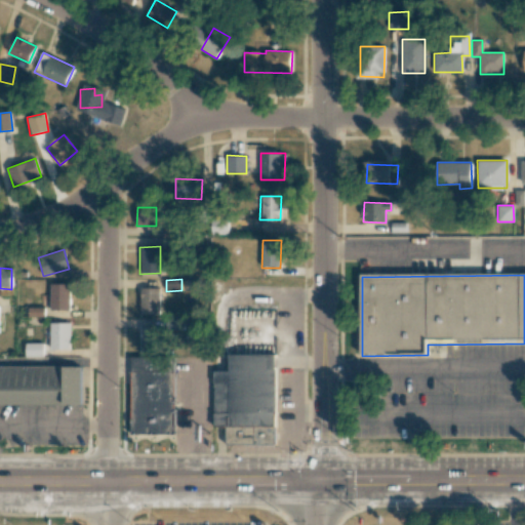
[(70,284),(50,284),(50,310),(70,311),(70,284)]
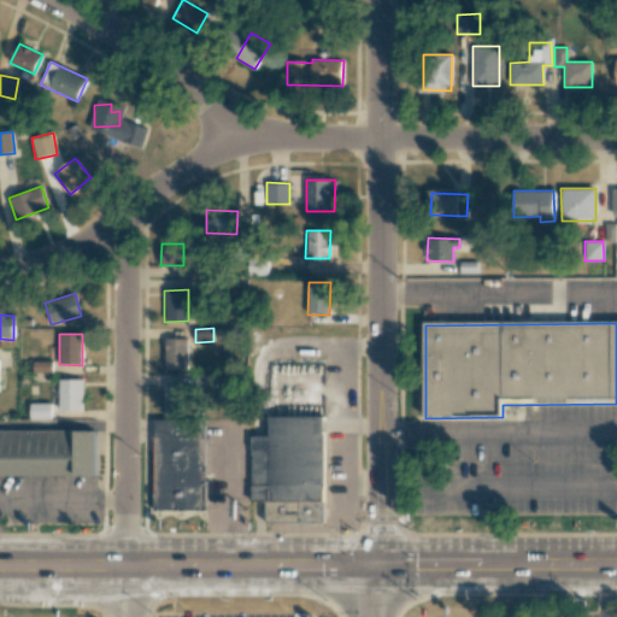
[(188,370),(187,339),(165,339),(165,370),(188,370)]
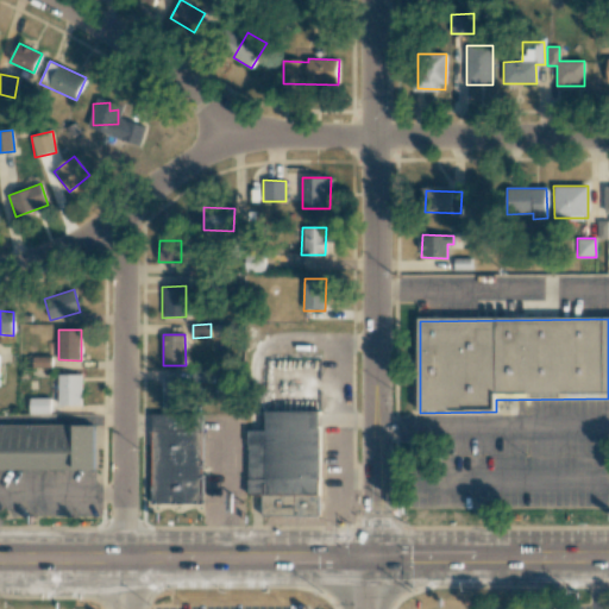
[(58,405),(81,405),(81,374),(58,375),(58,405)]
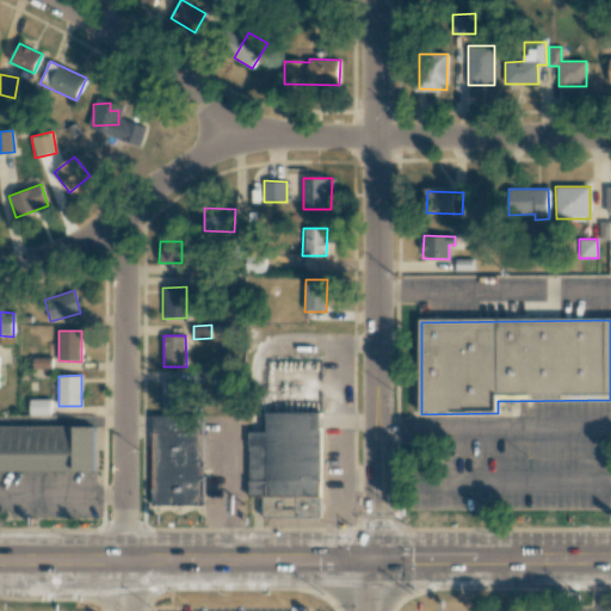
[(164,411),(186,412),(186,381),(165,381),(164,411)]
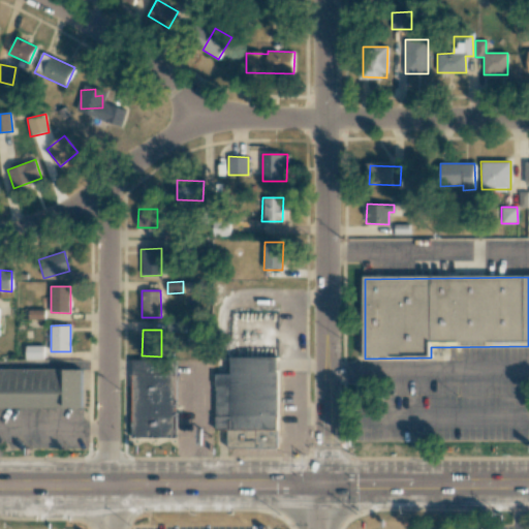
[(42,345),(25,345),(25,360),(42,359),(42,345)]
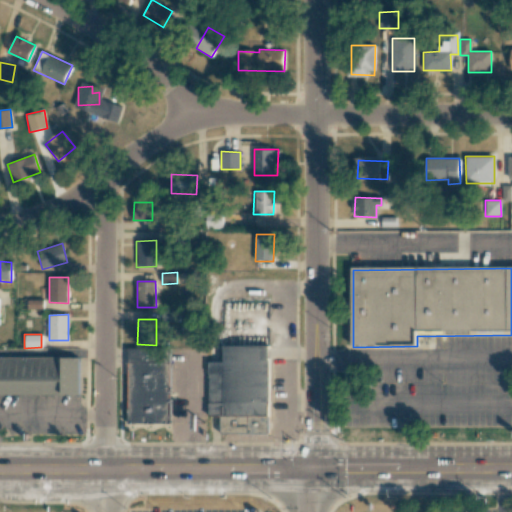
[(268,346),(225,347),(225,362),(208,362),(208,419),(221,419),(221,433),(268,432),(268,346)]
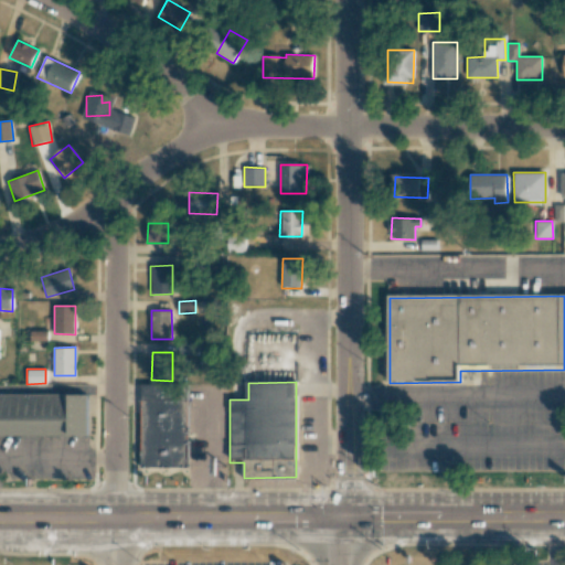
[(188,384),(142,384),(142,467),(189,467),(188,384)]
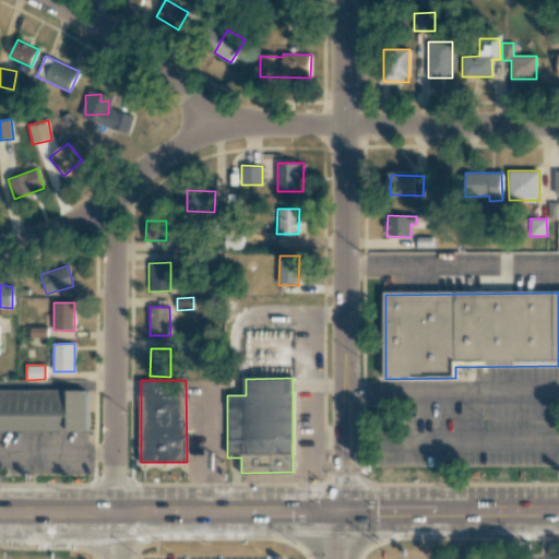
[(85,389),(0,391),(0,431),(86,429),(85,389)]
